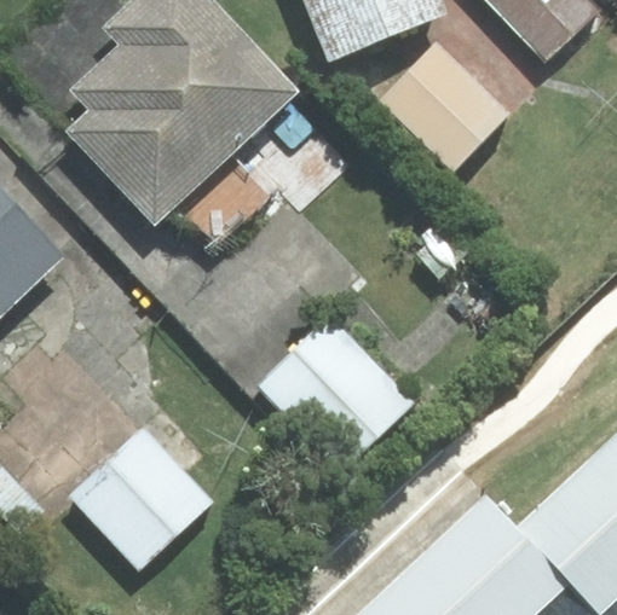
[(318,129),(290,99),(300,90),(213,0),(130,0),(103,27),(117,41),(69,88),(91,111),(67,135),(156,228),(265,123),(293,154),(318,129)]
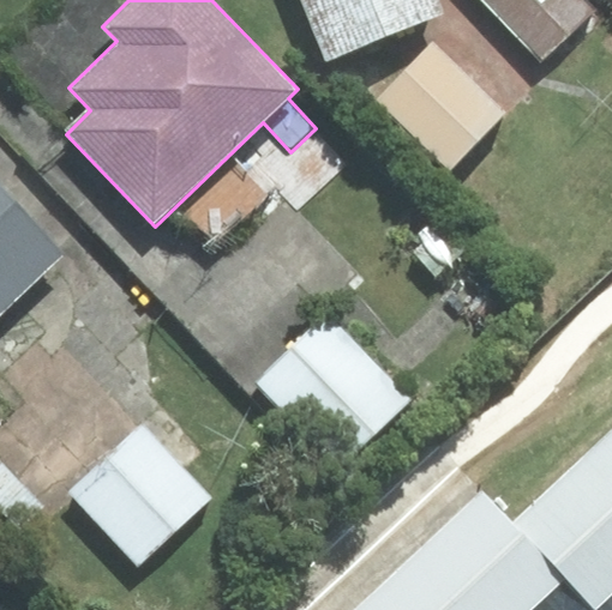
[(300,0),(324,61),(441,17),(433,0),(300,0)]
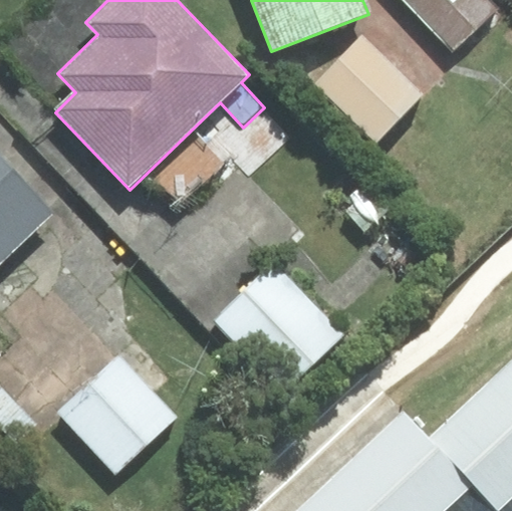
[(420,99),(355,37),(309,83),(373,147),(420,99)]
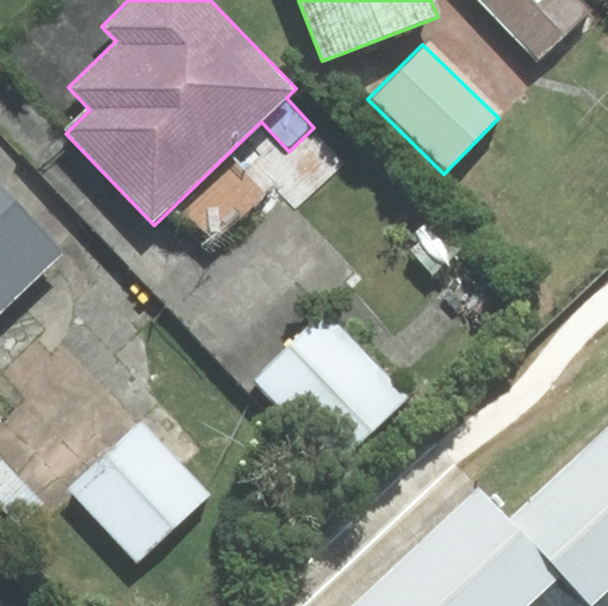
[(0,423),(5,419),(0,414),(0,312),(66,248),(0,181),(0,423)]
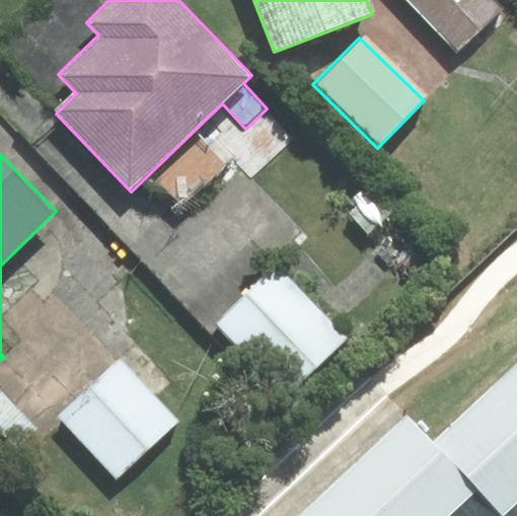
[(279,267),(219,326),(285,396),(347,339),(279,267)]
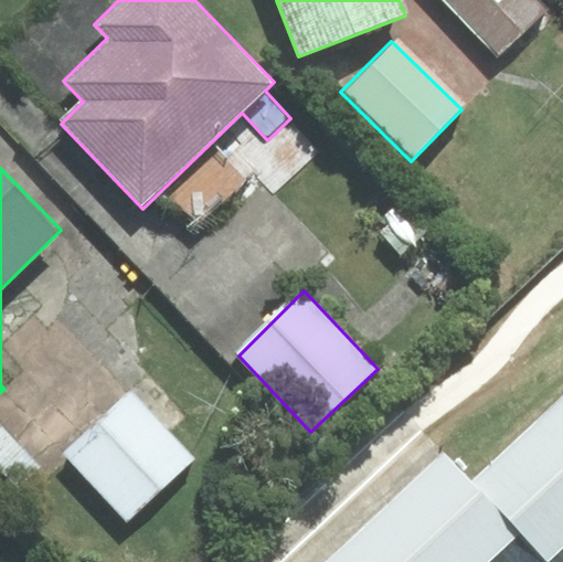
[(562,381),(477,459),(548,537),(562,523),(562,381)]
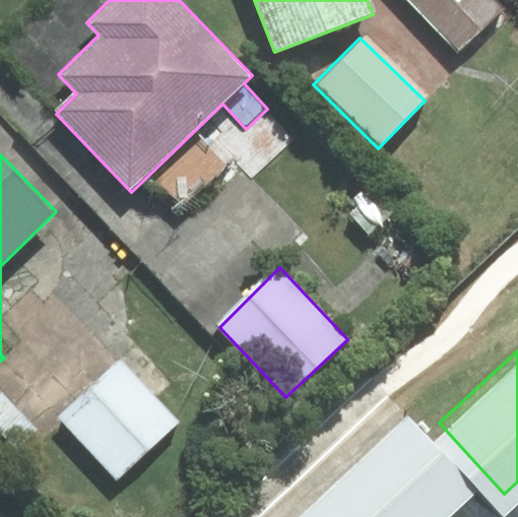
[(180,422),(121,359),(58,416),(117,479),(180,422)]
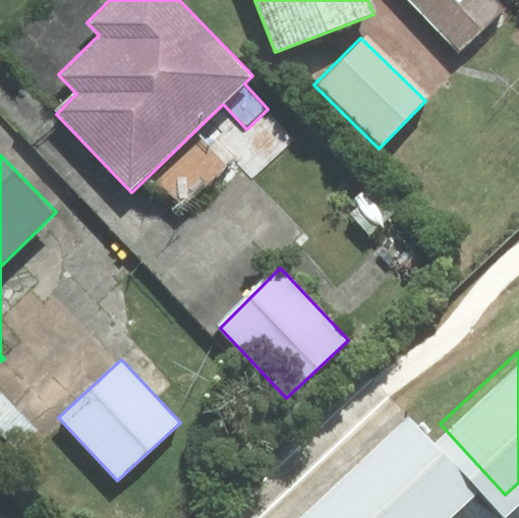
[(395,421),(290,517),(469,517),(477,510),(395,421)]
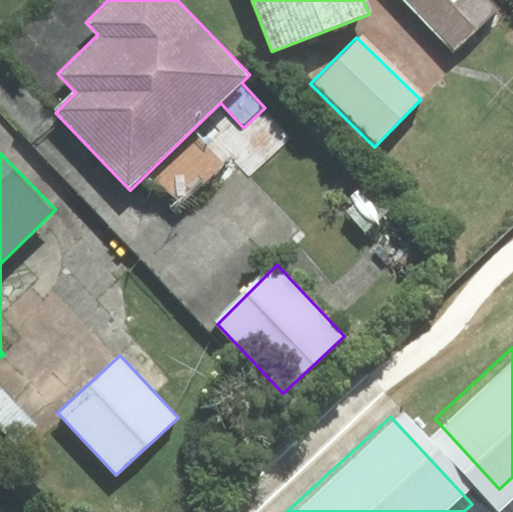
All buildings are outlined.
